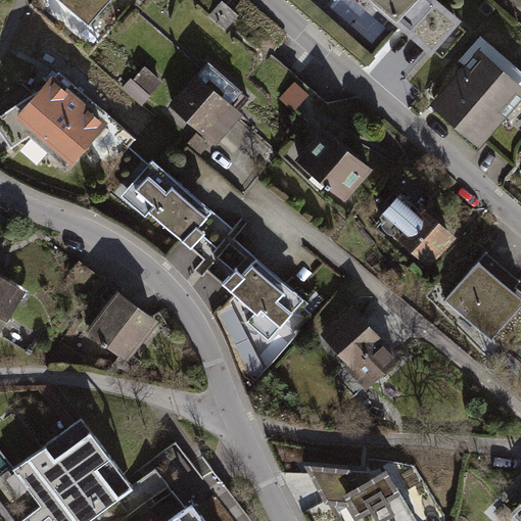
[(53,0),(84,26),(105,0),(53,0)]
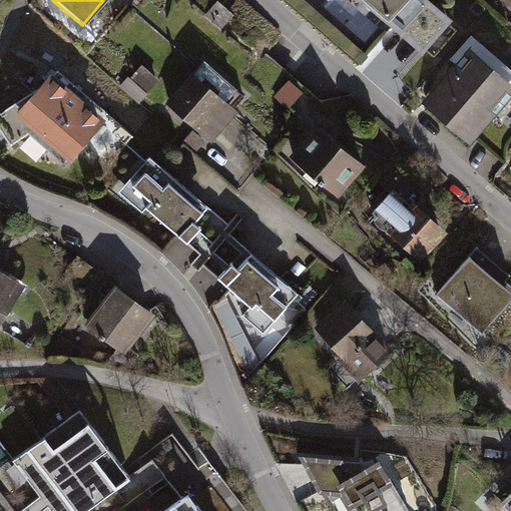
[(455,21),(431,0),(365,0),(426,54),(455,21)]
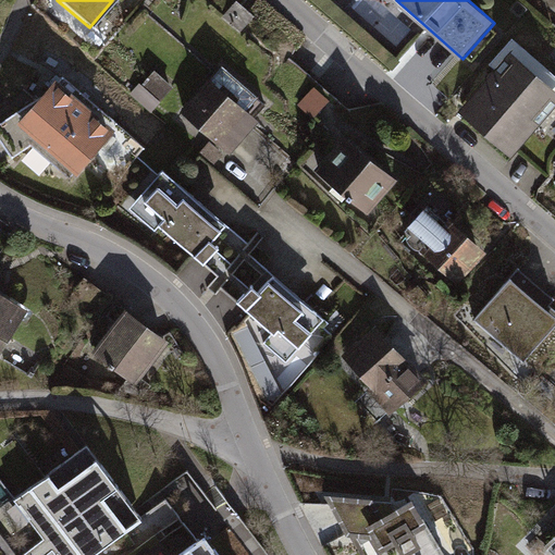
[(554,106),(554,76),(512,39),(488,66),(493,71),(457,112),(509,158),(554,106)]
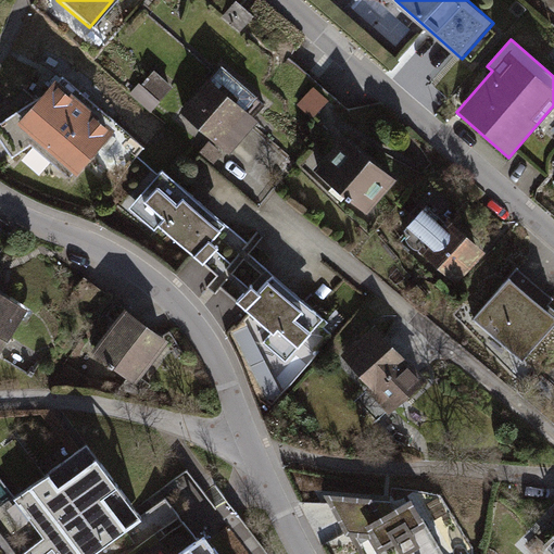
[(153,110),(172,85),(151,68),(131,95),(153,110)]
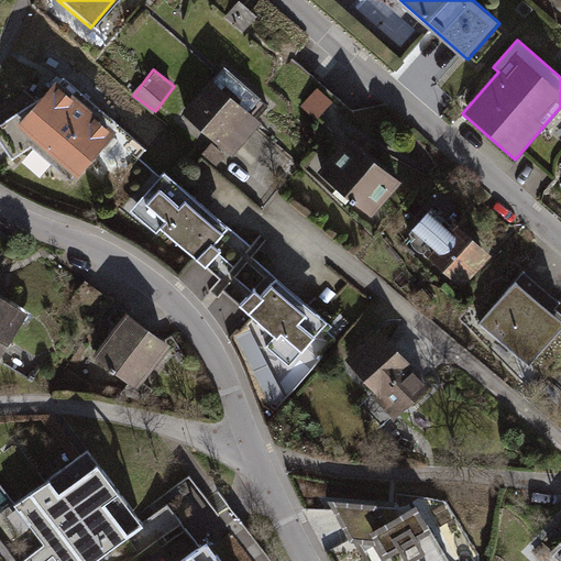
[(112,132),(53,80),(12,128),(70,179),(112,132)]
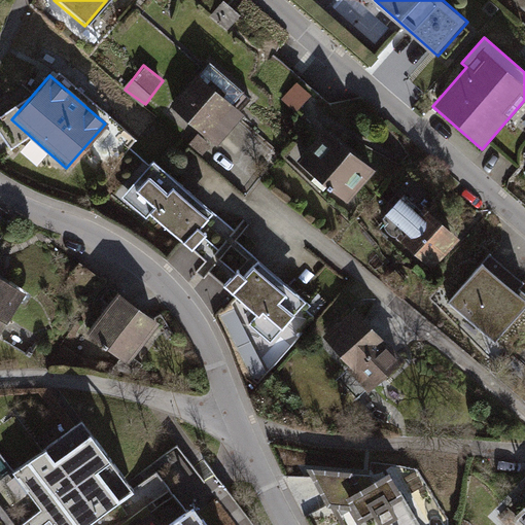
[(240,117),(194,75),(165,105),(212,148),(240,117)]
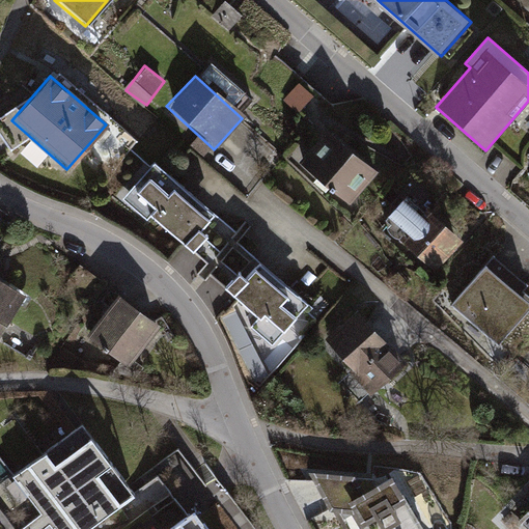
[(385,172),(335,128),(305,161),(355,205),(385,172)]
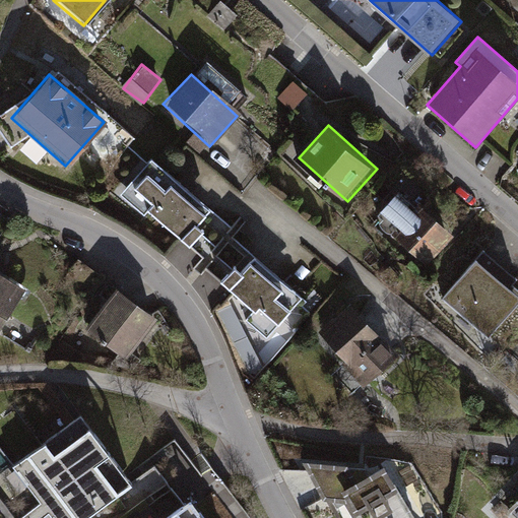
[(208,208),(150,159),(125,189),(183,238),(208,208)]
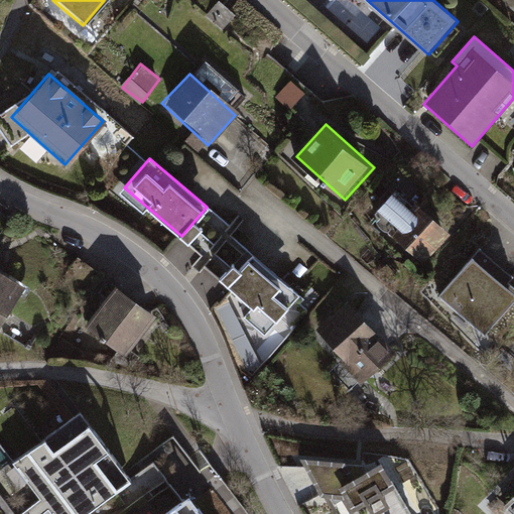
[(455,229),(416,194),(384,227),(423,263),(455,229)]
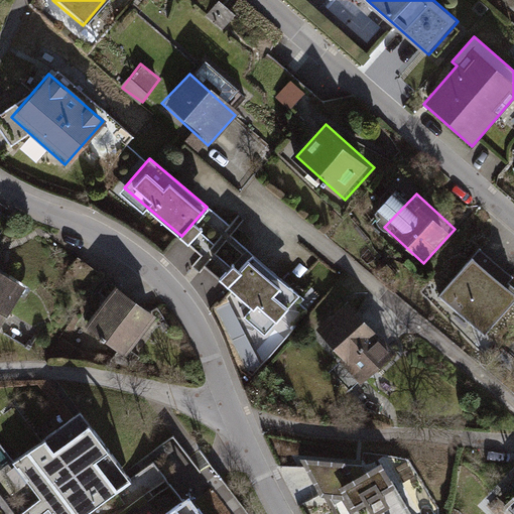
[(294,297),(247,258),(238,268),(233,264),(221,279),(253,306),(243,317),(263,335),(294,297)]
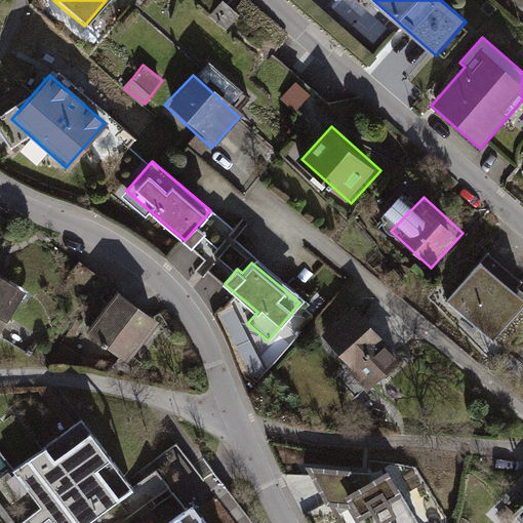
[(519,295),(477,263),(445,302),(487,335),(519,295)]
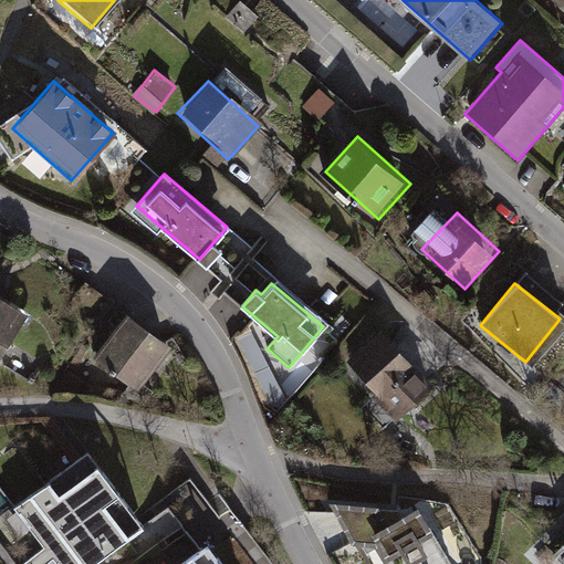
[(29,314),(0,296),(0,366),(29,314)]
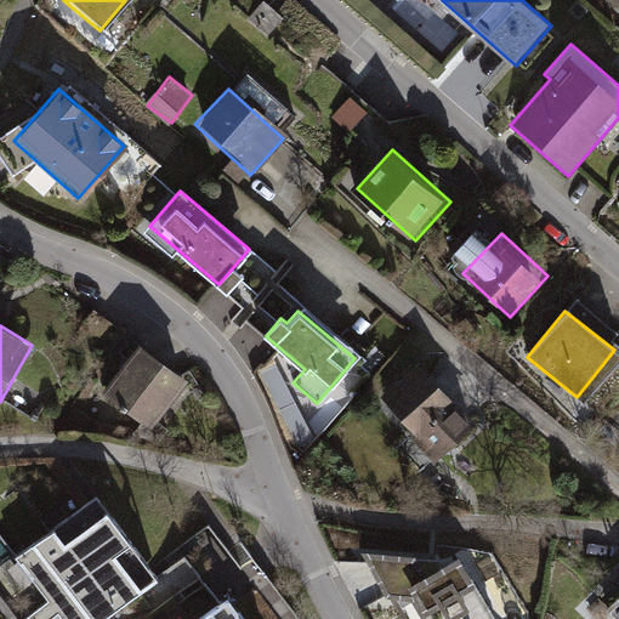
[(185,378),(137,345),(103,392),(151,425),(185,378)]
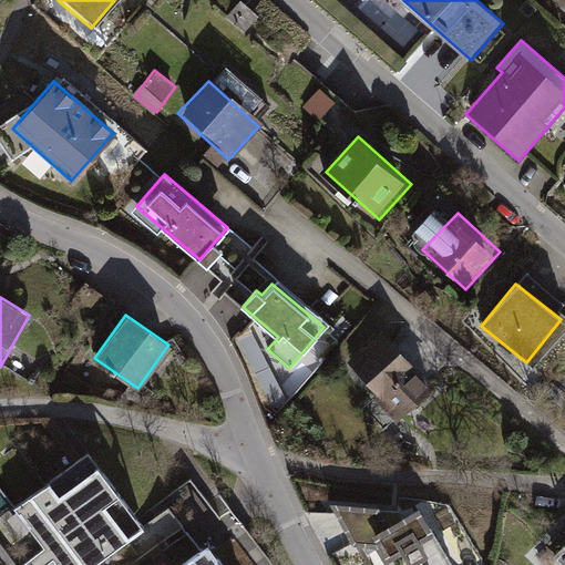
[(434,387),(382,331),(346,368),(393,423),(434,387)]
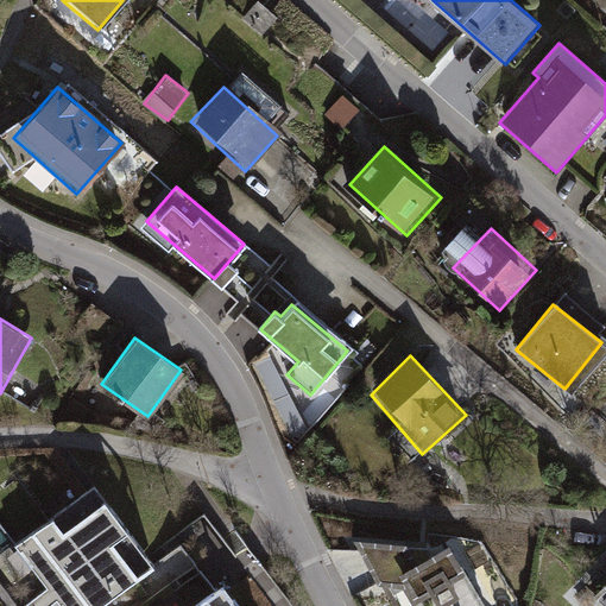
[(56,592),(36,605),(107,605),(162,566),(150,550),(139,536),(125,517),(105,490),(24,548),(56,592)]
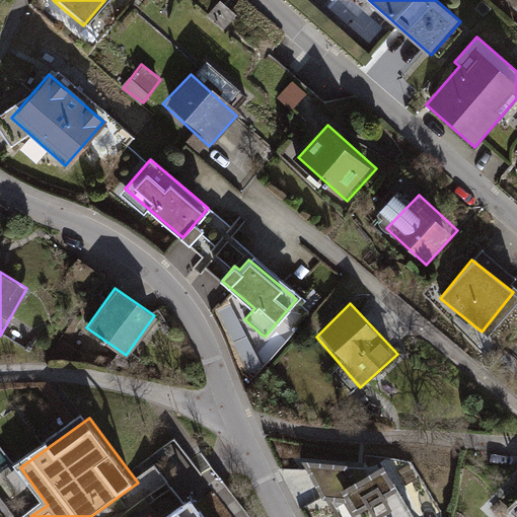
[(323,502),(353,504),(360,516),(410,516),(382,466),(354,481),(346,464),(301,462),(323,502)]
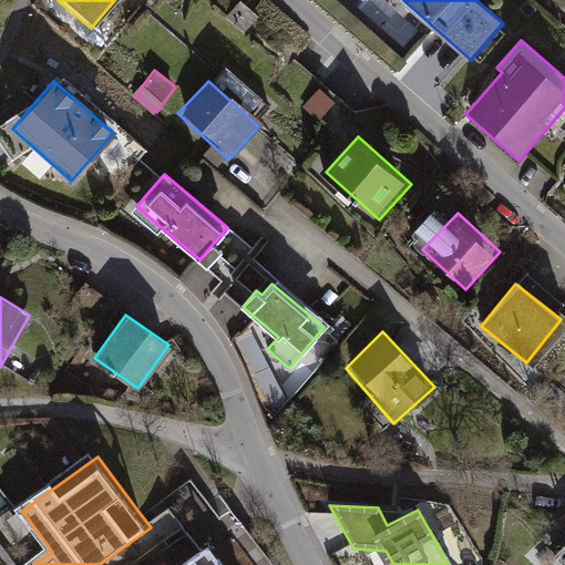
[(564,564),(564,547),(555,558),(562,564),(564,564)]
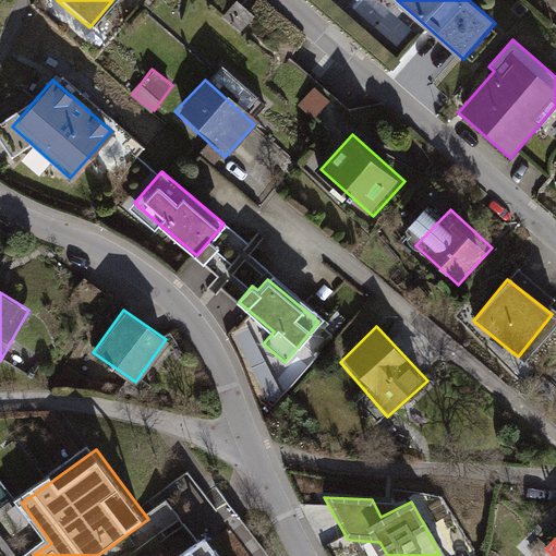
[(222,555),(213,541),(192,555),(222,555)]
